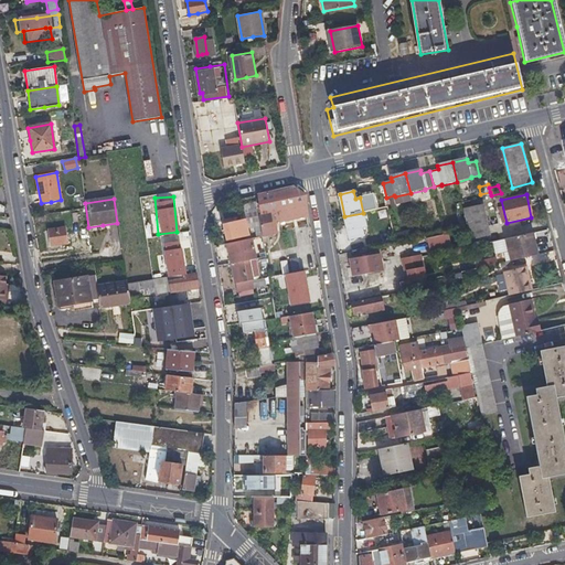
[(469,241),(489,237),(483,206),(464,210),(469,241)]
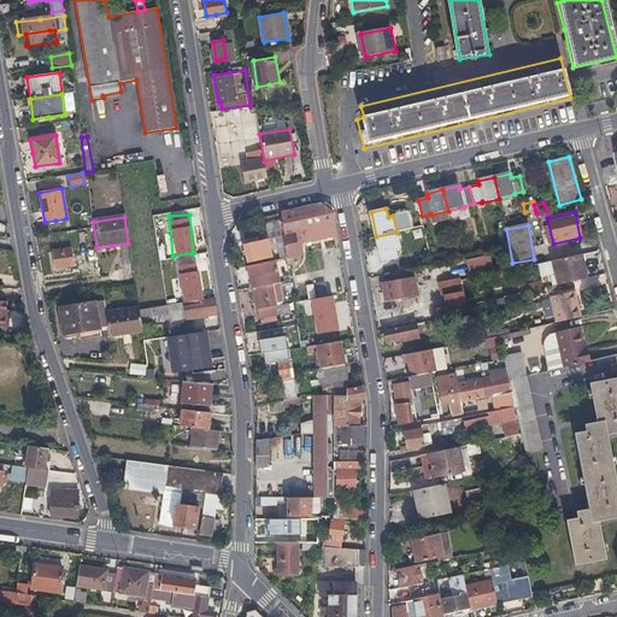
[(281,260),(288,259),(286,245),(282,227),(266,230),(268,241),(245,246),(248,263),(271,259),(269,250),(278,248),(281,260)]
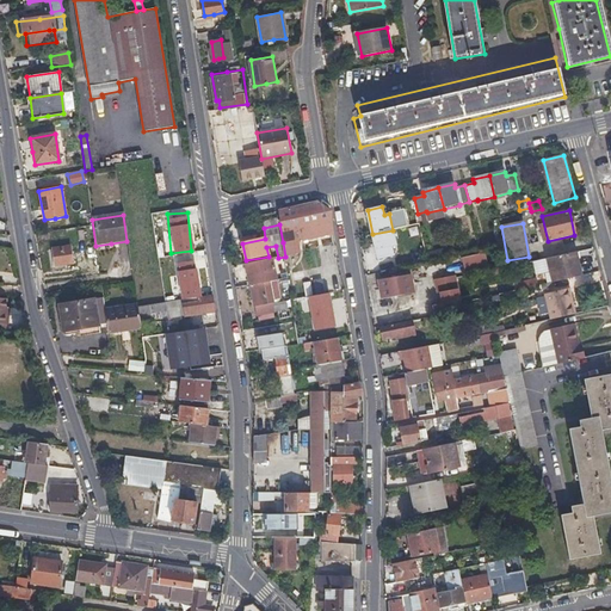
[(396,246),(393,230),(372,234),(378,259),(394,255),(392,247),(396,246)]
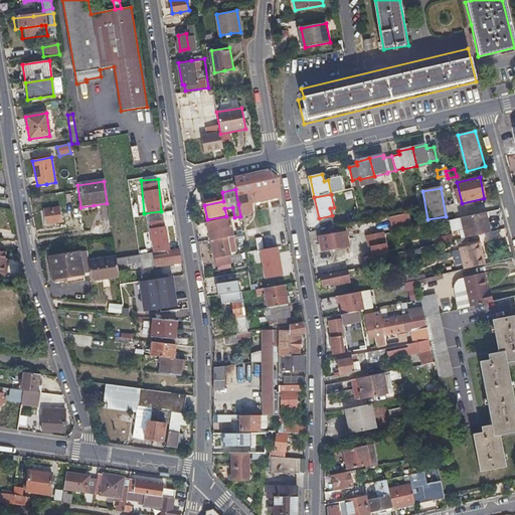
[(44,211),(45,217),(46,224),(60,222),(58,209),(44,211)]
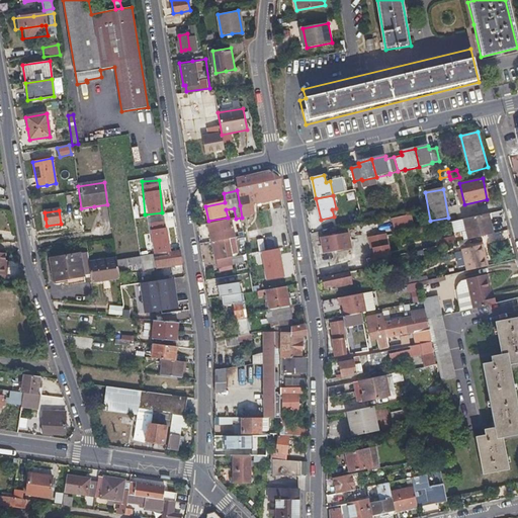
[(412,213),(392,217),(393,228),(413,225),(412,213)]
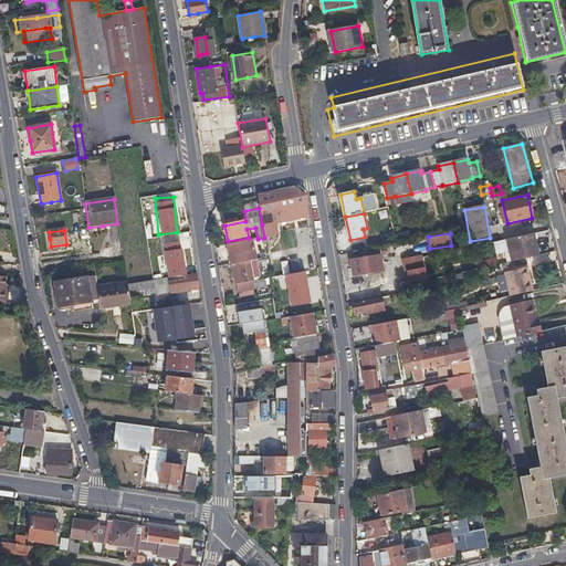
[(507,240),(513,261),(538,255),(533,233),(507,240)]
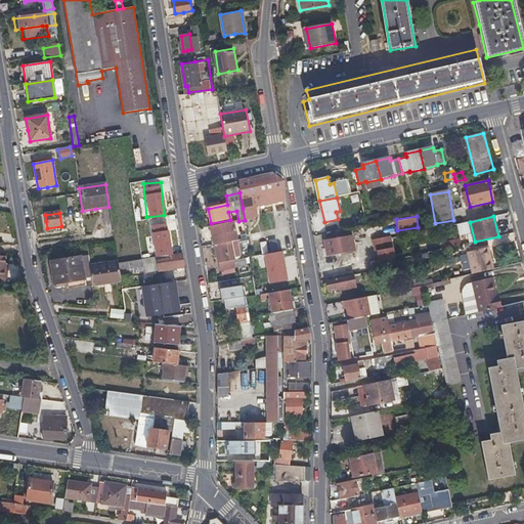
[(248,238),(245,220),(238,221),(211,226),(215,245),(225,243),(231,242),(248,238)]
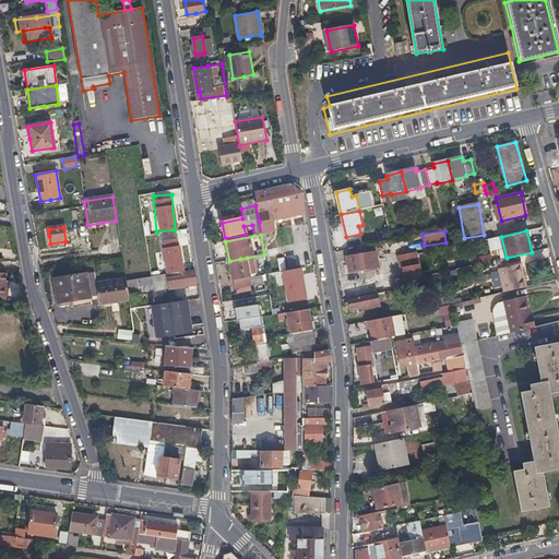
[(378,252),(347,257),(348,266),(352,266),(353,274),(380,270),(378,252)]
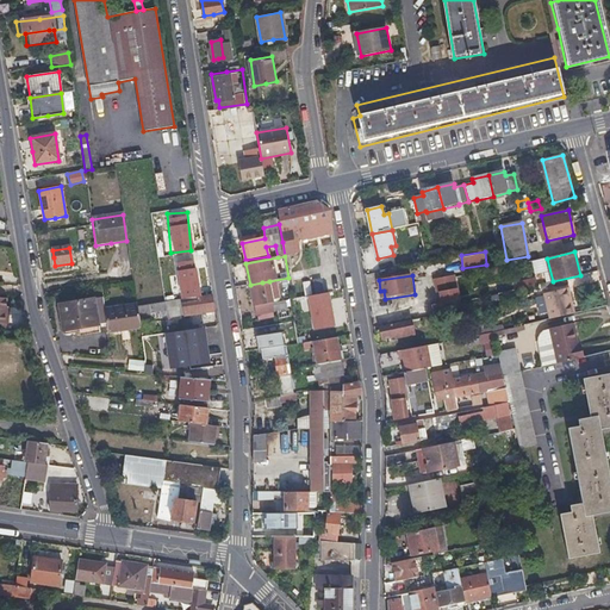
[(456,275),(436,277),(437,310),(458,309),(456,275)]
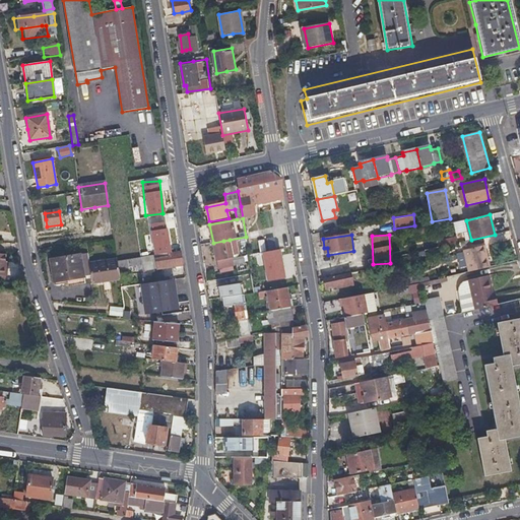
[(230,240),(223,241),(213,243),(216,261),(218,261),(225,259),(228,259),(232,258),(233,255),(230,240)]
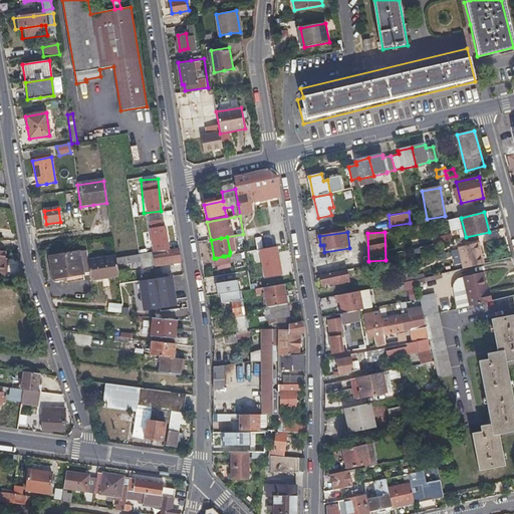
[(154,242),(155,253),(179,248),(178,238),(154,242)]
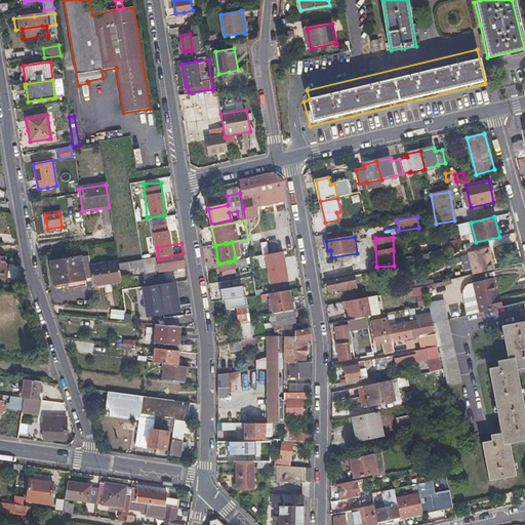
[(493,270),(488,248),(468,253),(473,275),(493,270)]
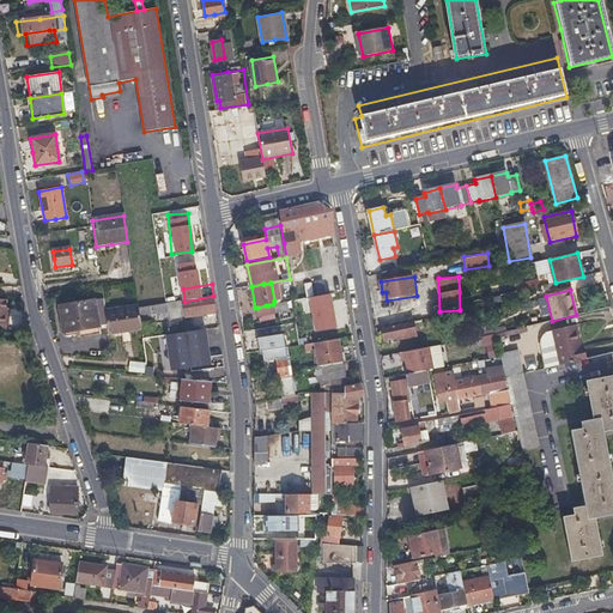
[(343,292),(314,297),(310,298),(314,315),(316,315),(345,310),(343,292)]
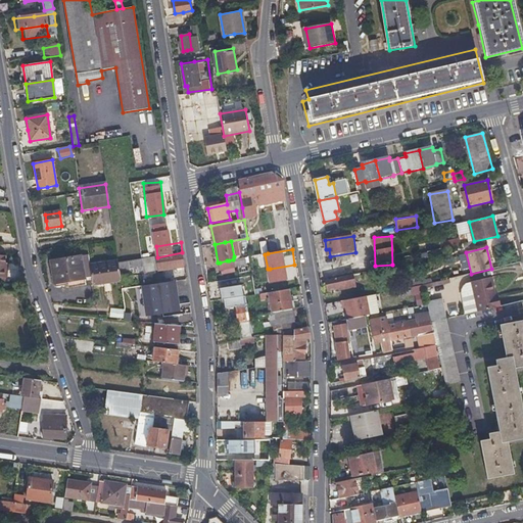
[(116,265),(119,277),(156,270),(157,273),(185,268),(182,252),(157,257),(116,265)]
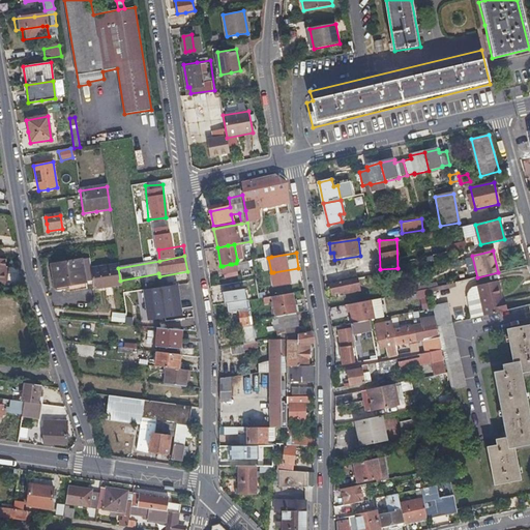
[(90,268),(89,257),(50,264),(54,287),(59,286),(65,289),(68,288),(69,291),(86,288),(85,282),(92,281),(90,268)]
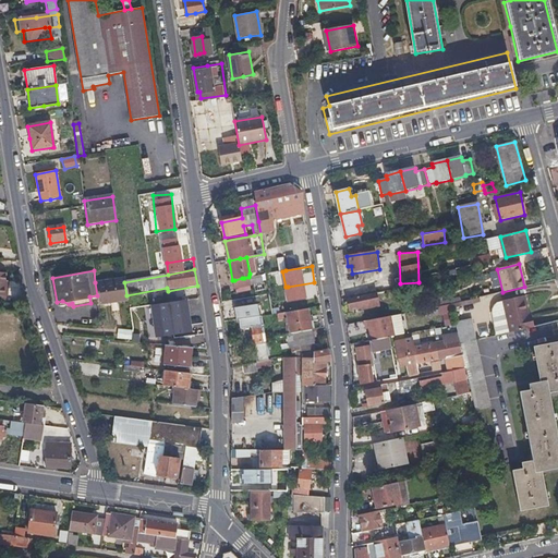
[(242,278),(234,280),(235,288),(244,287),(242,278)]
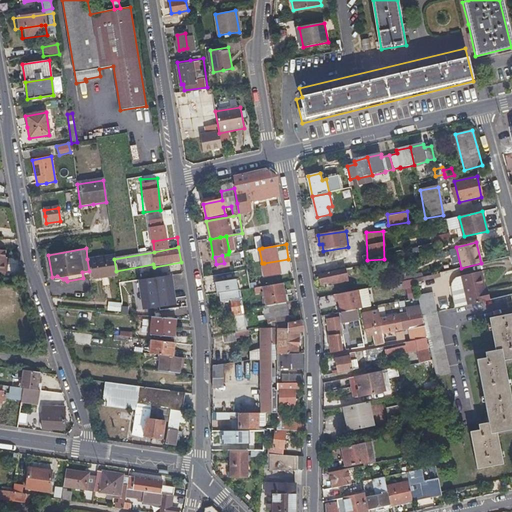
[(117,276),(116,271),(114,259),(114,256),(87,259),(89,271),(90,279),(117,276)]
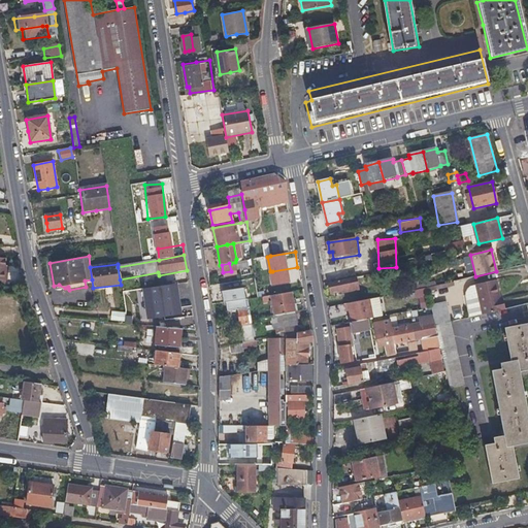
[(324,284),(325,288),(325,292),(357,286),(355,277),(324,284)]
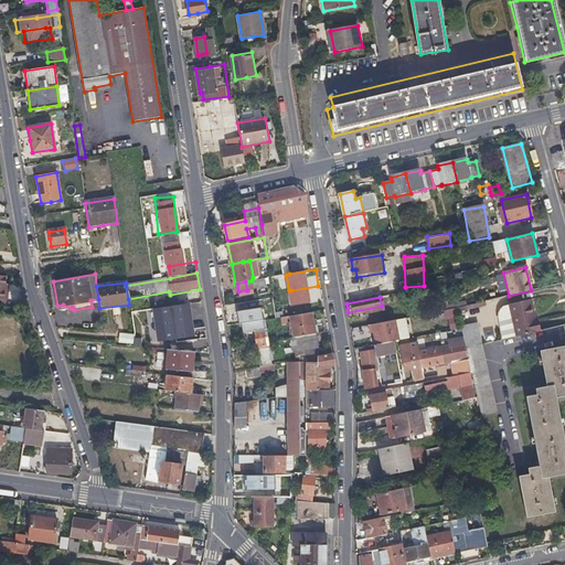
[(539,331),(532,298),(508,304),(502,306),(499,309),(497,312),(497,317),(498,320),(502,339),(539,331)]
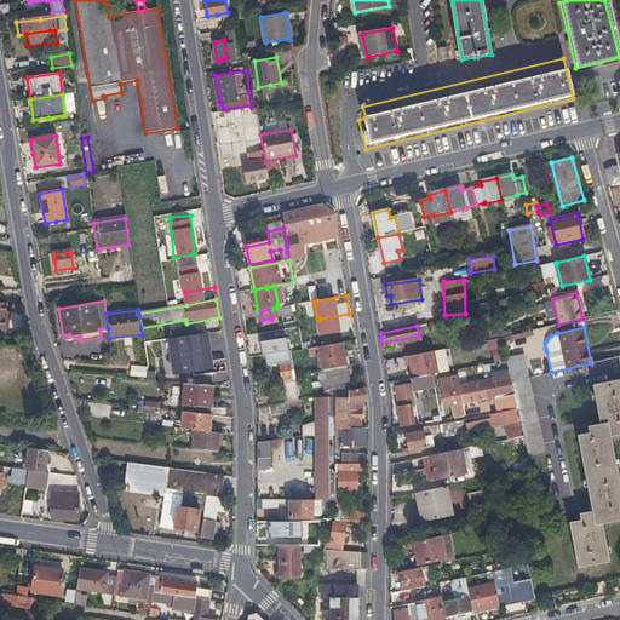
[(160,337),(159,333),(159,328),(149,331),(150,339),(160,337)]
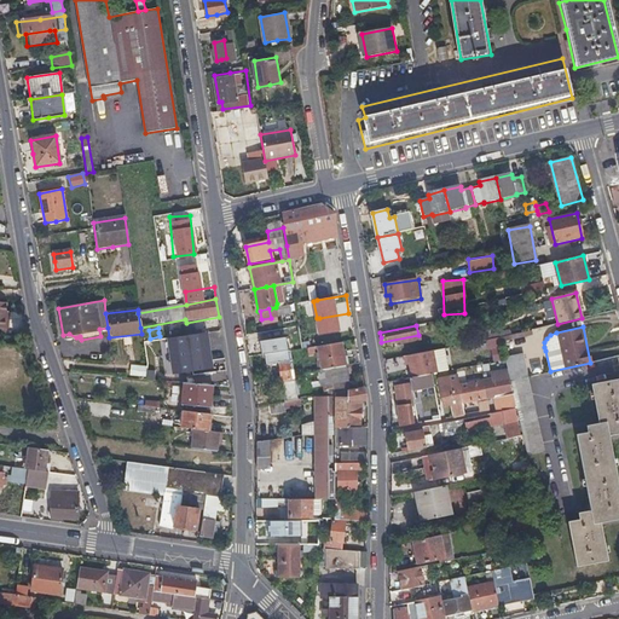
[(165,335),(169,372),(210,368),(207,330),(165,335)]
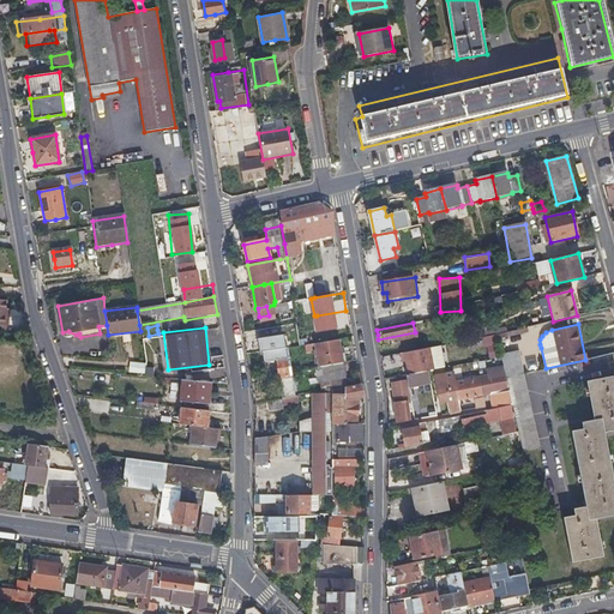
[(296,397),(292,366),(287,335),(274,337),(280,379),(283,378),(286,391),(278,392),(280,399),(296,397)]
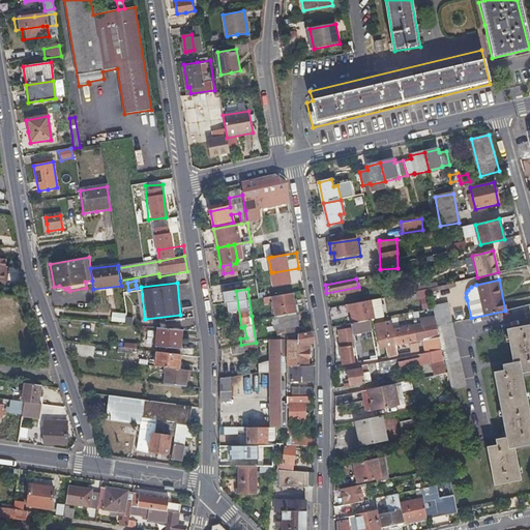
[(416,292),(417,300),(430,297),(428,290),(416,292)]
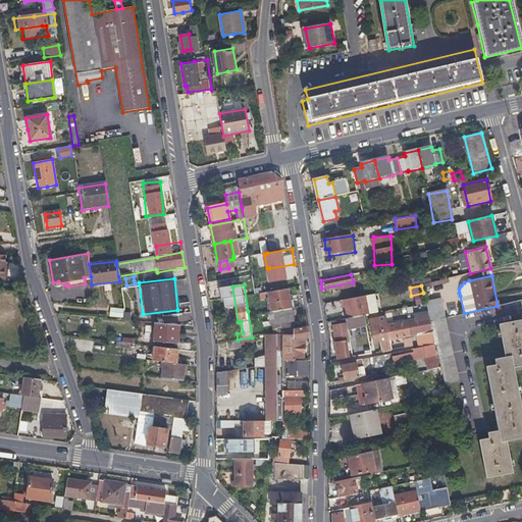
[(266,335),(282,334),(282,331),(297,328),(289,290),(260,294),(261,300),(270,299),(272,312),(259,314),(263,335),(266,335)]
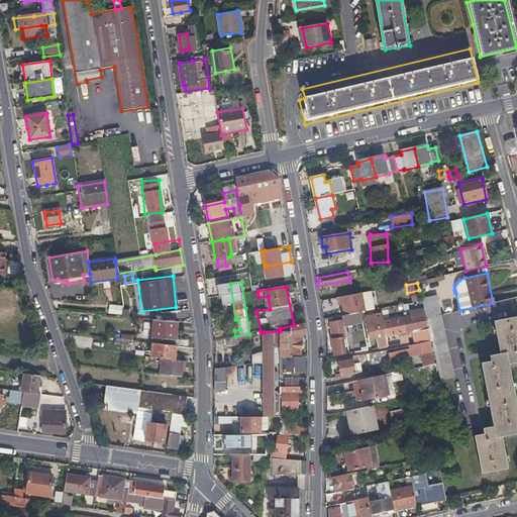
[(360,294),(337,299),(338,306),(341,306),(343,316),(359,313),(365,312),(360,294)]
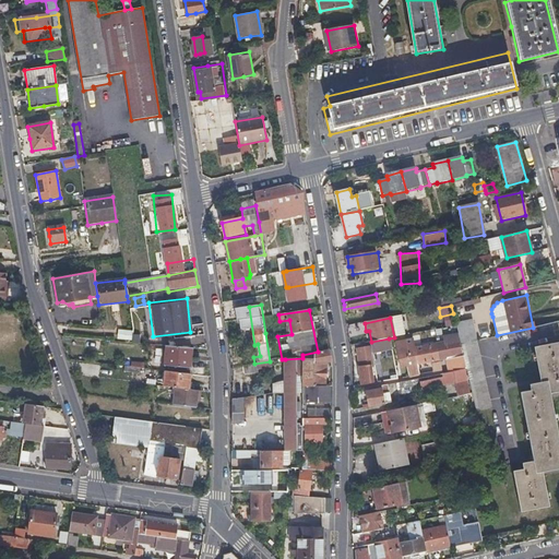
[(476,341),(472,321),(458,324),(461,337),(462,344),(476,341)]
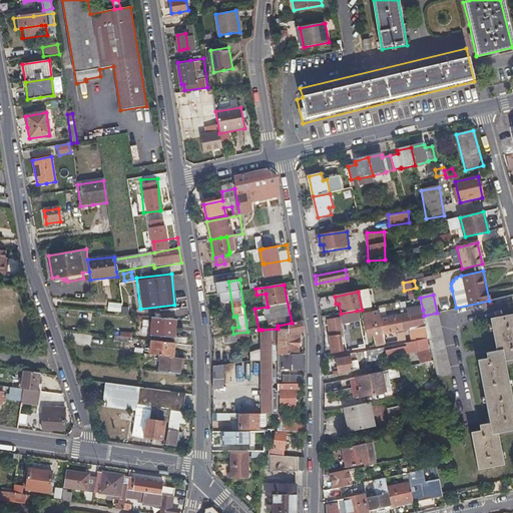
[(108,302),(106,310),(118,313),(120,305),(108,302)]
